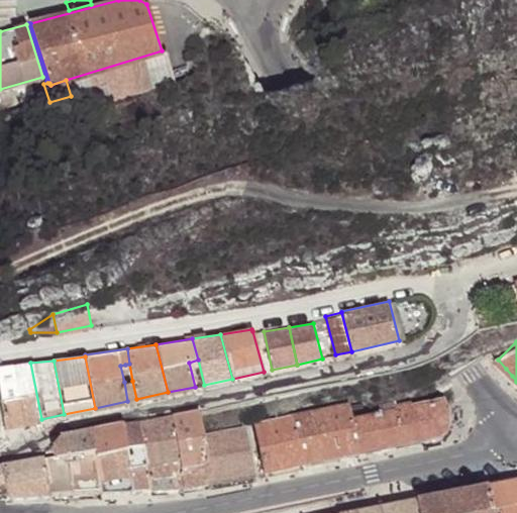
[(30,363),(14,365),(25,422),(41,419),(30,363)]
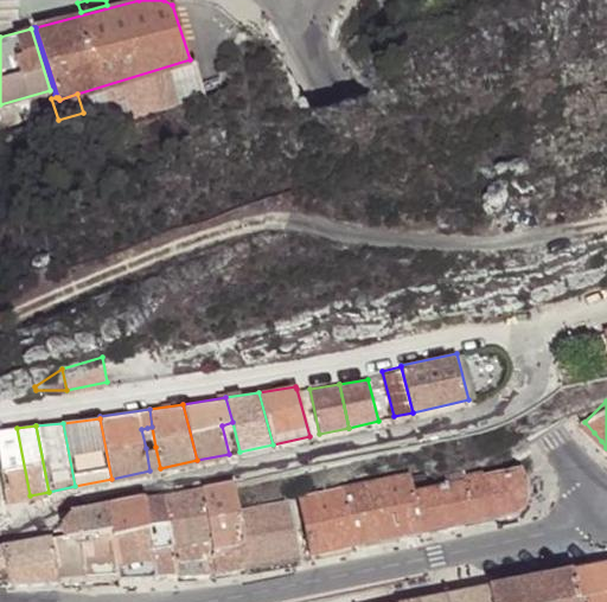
[(17,428),(0,430),(0,469),(6,501),(30,495),(17,428)]
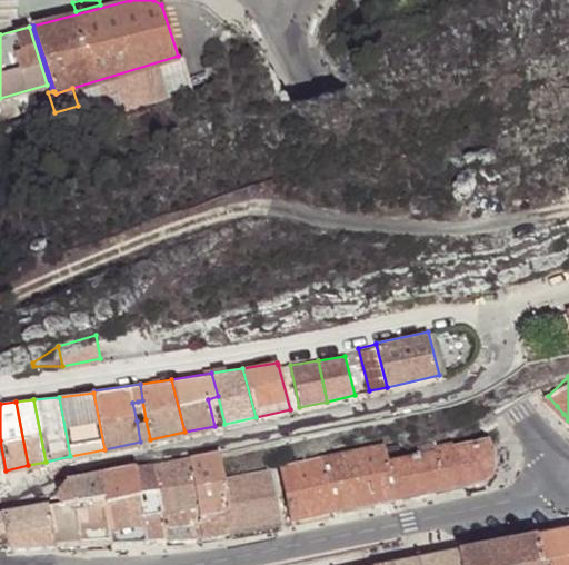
[(150,439),(146,419),(141,420),(145,440),(150,439)]
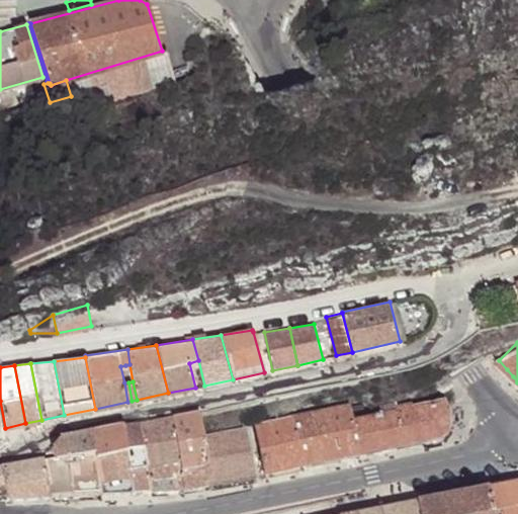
[(395,409),(351,417),(358,453),(395,446),(432,439),(438,437),(443,433),(446,430),(447,426),(448,422),(443,399),(415,405),(414,400),(395,404),(395,409)]
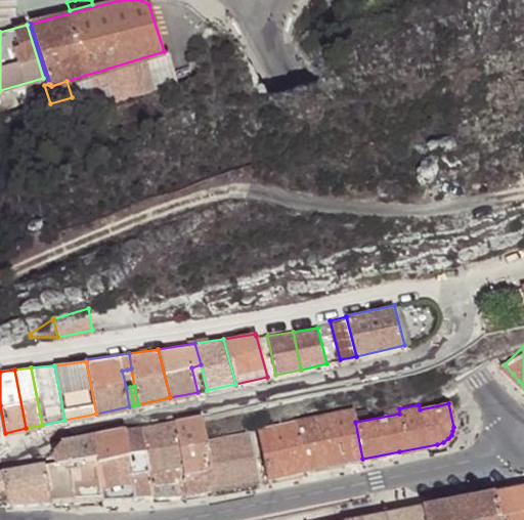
[(340,410),(295,420),(307,470),(362,459),(355,422),(352,408),(340,410)]
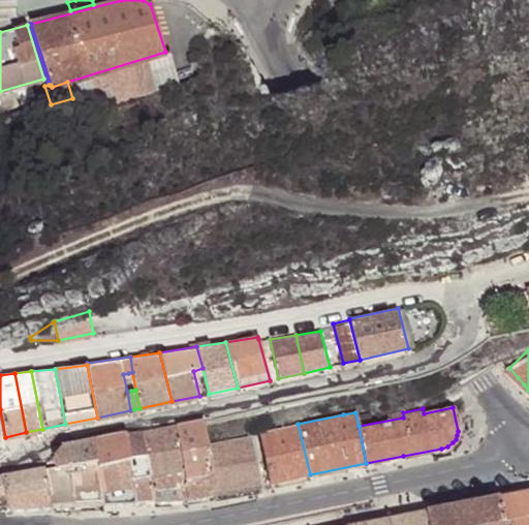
[(203,421),(176,426),(178,440),(187,498),(213,495),(206,443),(203,421)]
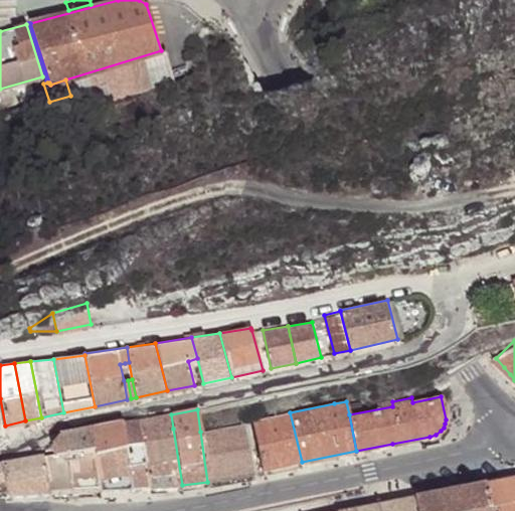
[(252,420),(264,471),(302,462),(290,412),(252,420)]
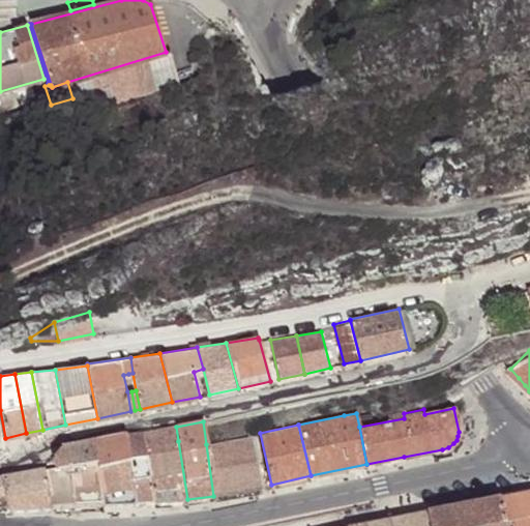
[(176,427),(142,433),(145,446),(178,441),(176,427)]
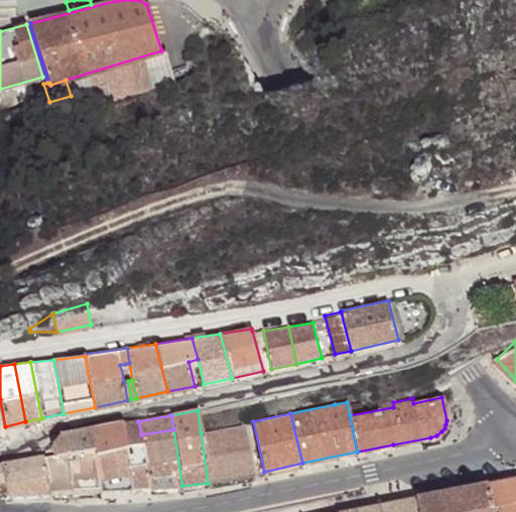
[(124,422),(126,450),(130,489),(151,488),(141,434),(138,421),(124,422)]
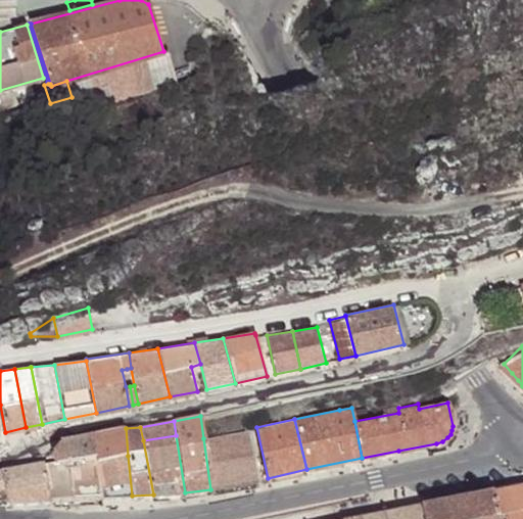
[(93,434),(96,456),(97,462),(128,456),(126,428),(93,434)]
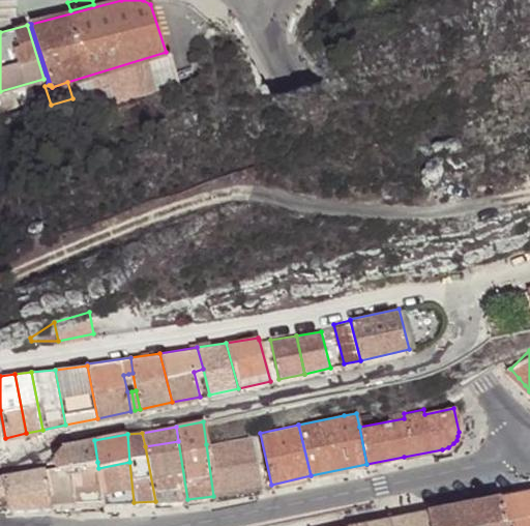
[(252,435),(206,444),(213,496),(261,487),(252,435)]
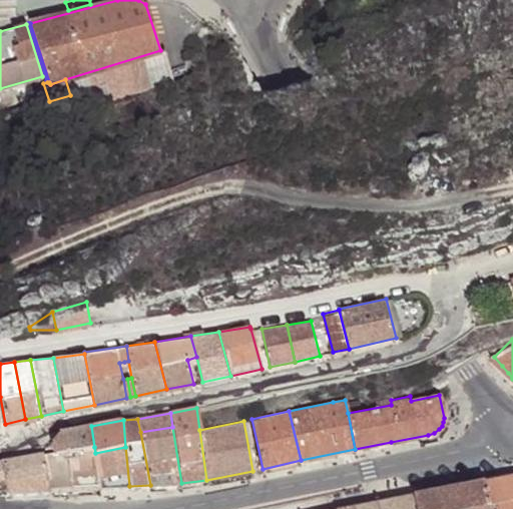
[(51,442),(54,452),(55,455),(94,447),(91,426),(60,432),(51,442)]
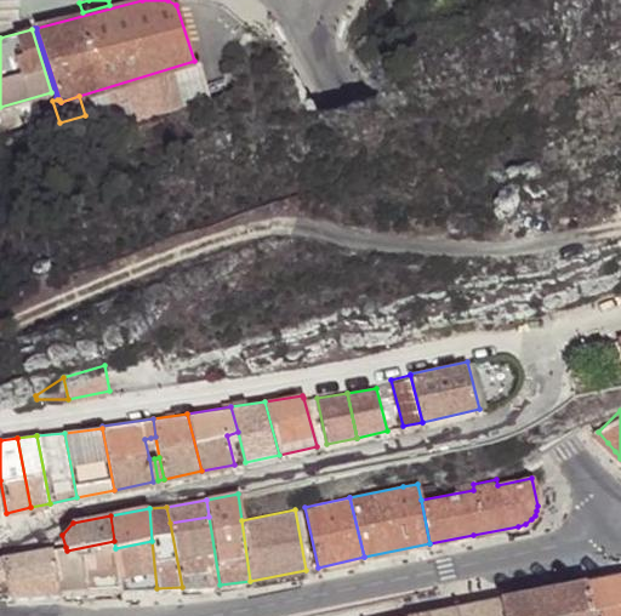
[(212,586),(220,585),(209,517),(170,523),(182,587),(212,586)]
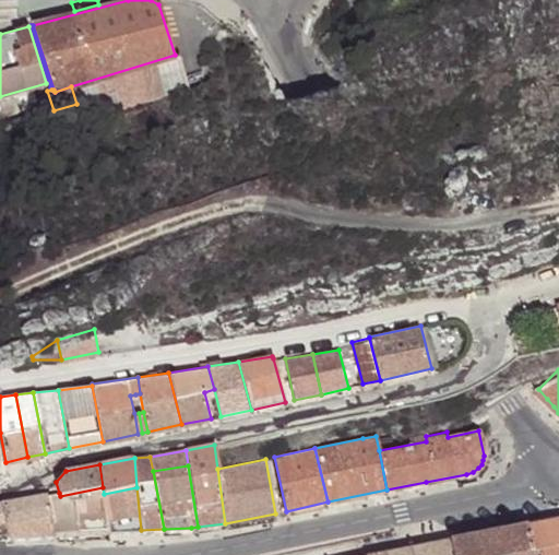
[(59,493),(47,495),(55,533),(109,531),(104,494),(103,487),(60,496),(59,493)]
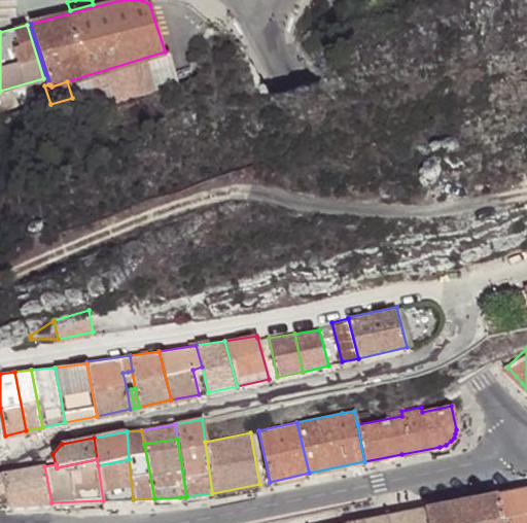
[(129,459),(98,465),(103,500),(133,499),(129,459)]
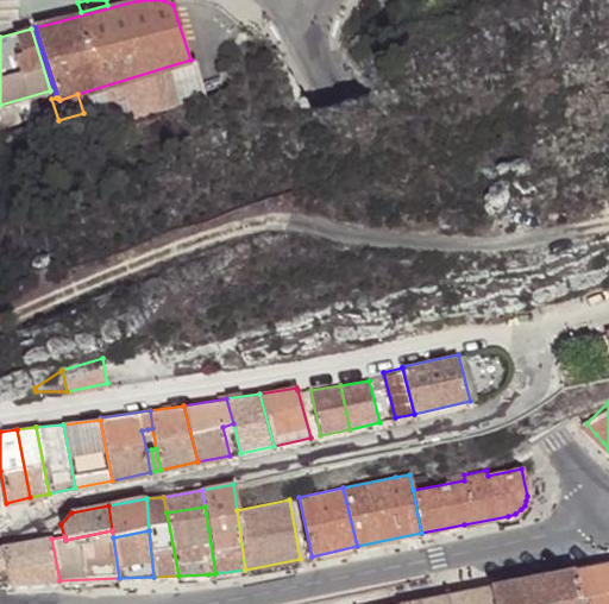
[(2,547),(6,567),(8,583),(60,580),(51,539),(29,542),(2,547)]
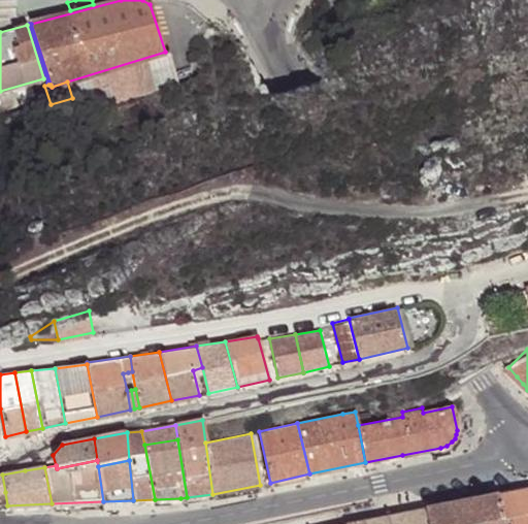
[(527,523),(527,490),(495,497),(500,523),(527,523)]
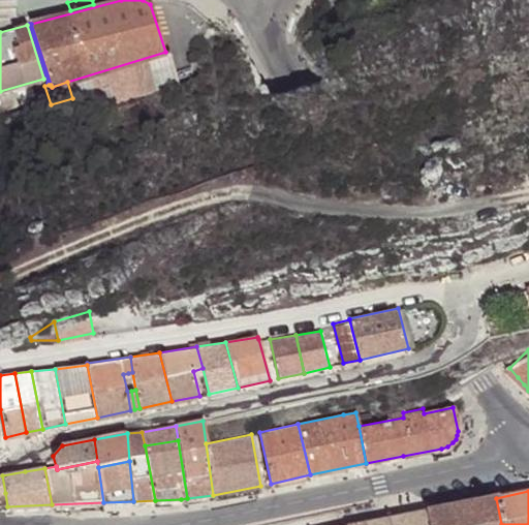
[(501,524),(496,498),(425,512),(427,524),(501,524)]
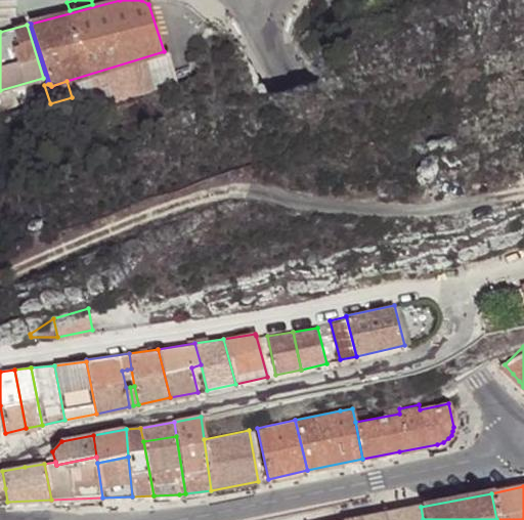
[(384,514),(384,519),(423,519),(421,507),(384,514)]
